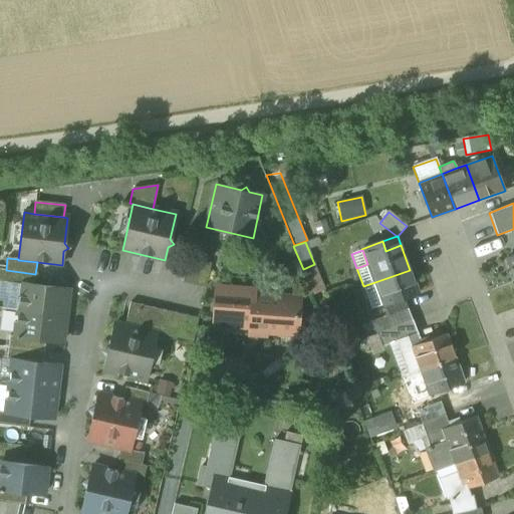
[(183,282),(205,288),(208,276),(211,264),(188,259),(183,282)]
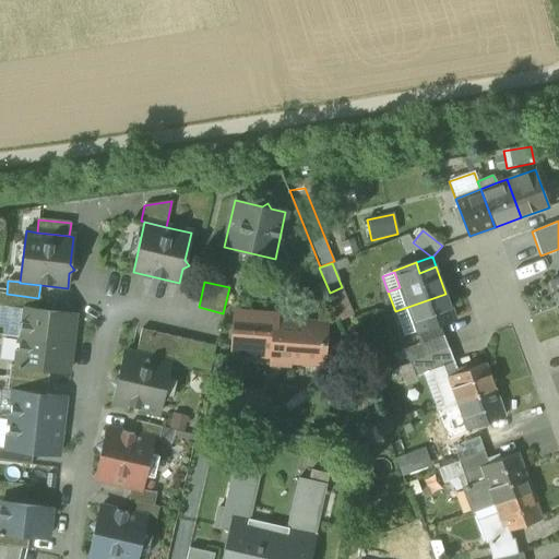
[(342,287),(330,293),(341,321),(353,316),(342,287)]
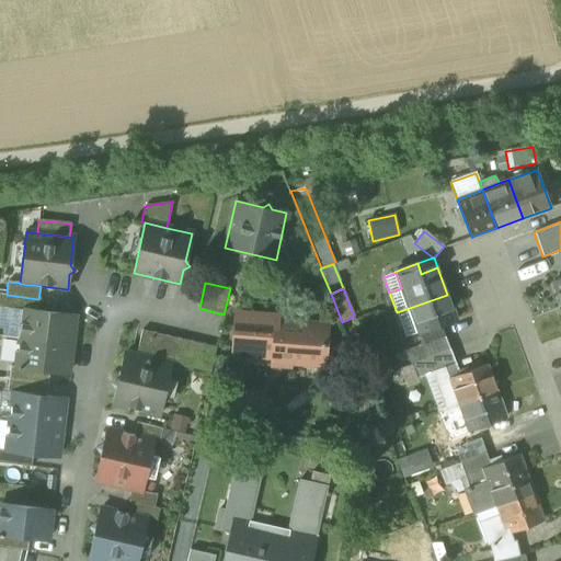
[(41,299),(38,299),(7,295),(0,294),(0,307),(38,312),(41,299)]
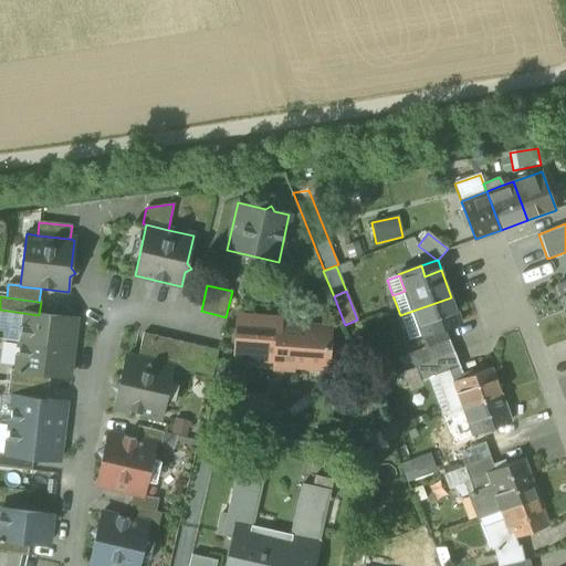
[(460,323),(451,297),(400,315),(409,341),(421,336),(421,337),(442,329),(444,328),(460,323)]
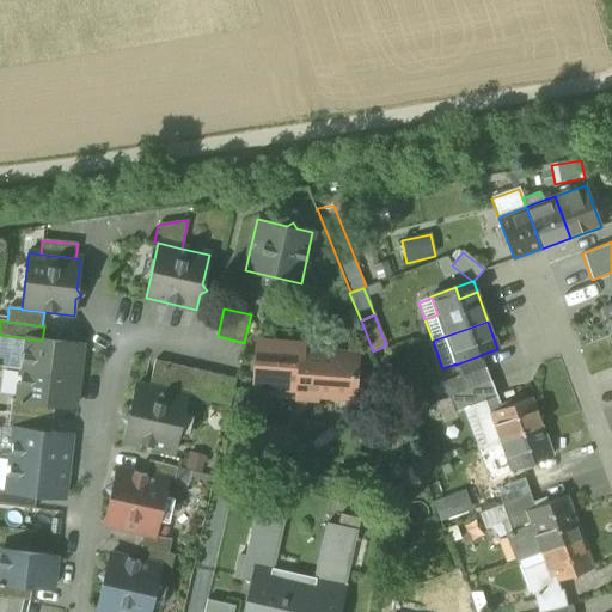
[(22,369),(77,377),(81,346),(42,341),(0,335),(0,359),(4,359),(2,368),(22,369)]
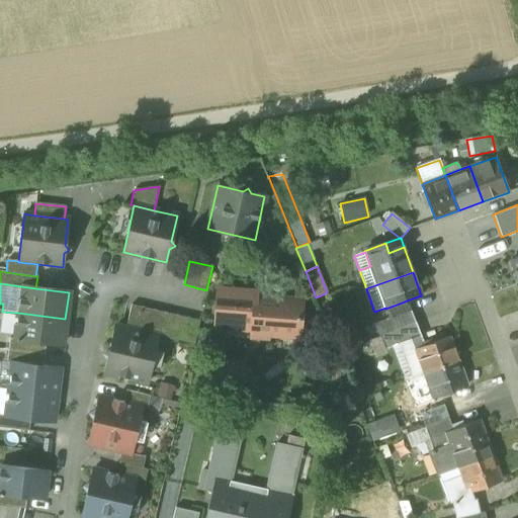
[(255,293),(219,290),(217,327),(252,330),(252,334),(298,337),(300,300),(255,297),(255,293)]
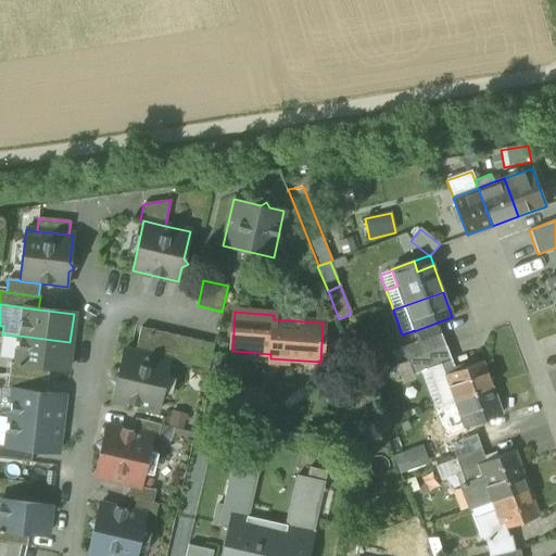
[(417,337),(437,330),(434,324),(414,331),(417,337)]
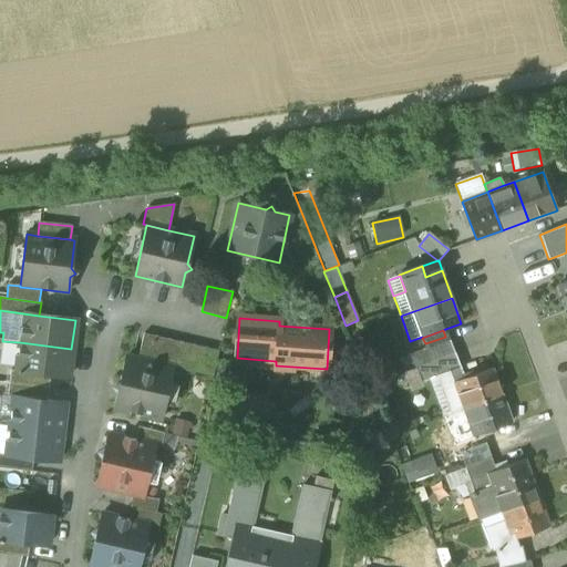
[(174,368),(213,377),(218,351),(144,333),(137,360),(174,368)]
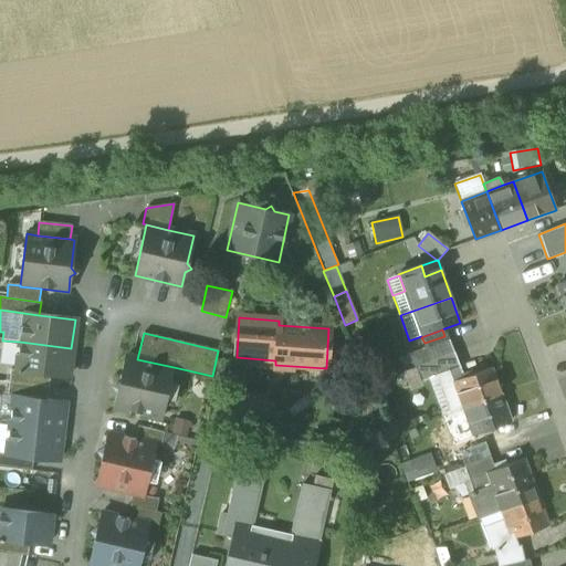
[(453,353),(449,338),(446,339),(444,336),(425,343),(426,347),(421,349),(427,363),(453,353)]
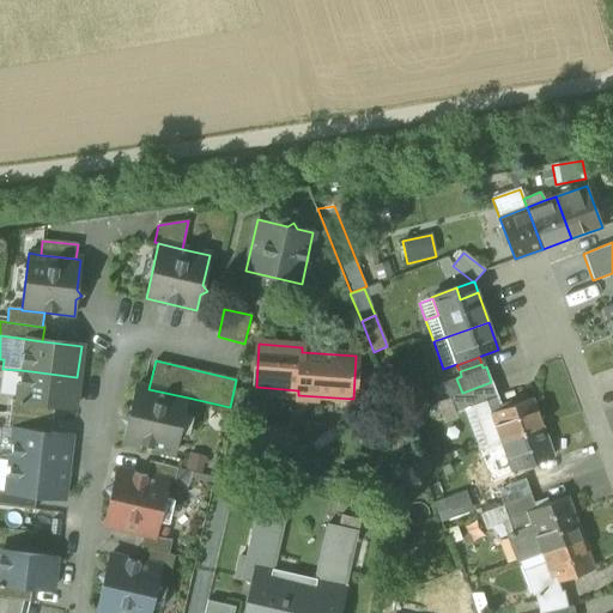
[(54,406),(73,408),(77,377),(22,370),(18,401),(54,406)]
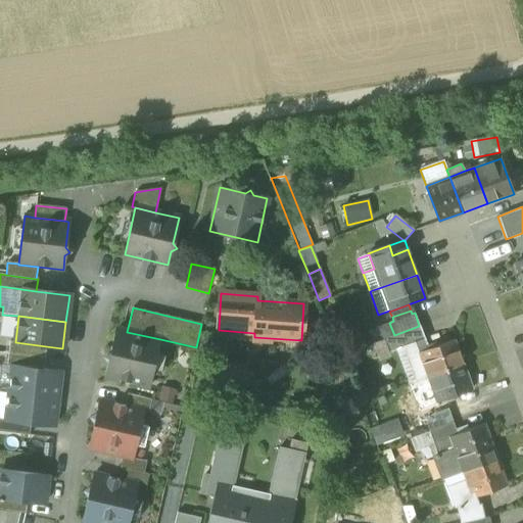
[(383,339),(394,335),(389,323),(379,327),(383,339)]
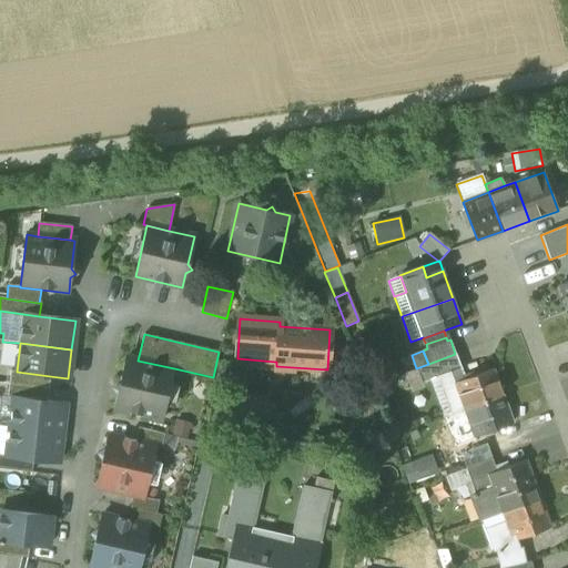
[(456,354),(455,354),(428,364),(416,368),(422,383),(434,378),(462,368),(456,354)]
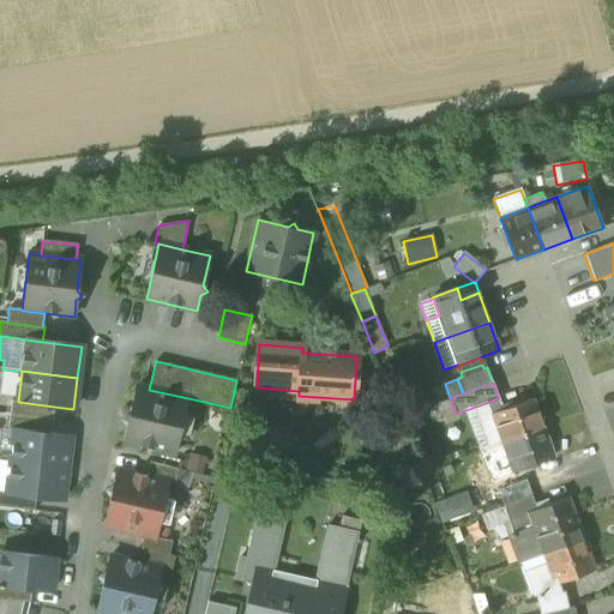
[(124,441),(175,453),(188,398),(149,390),(137,386),(130,416),(124,420),(127,426),(124,441)]
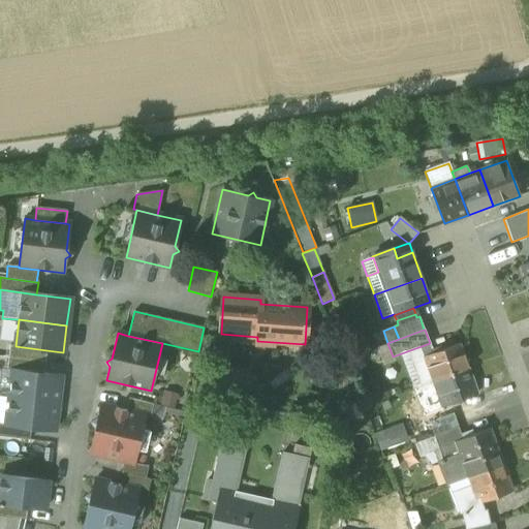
[(416,387),(431,381),(468,369),(460,344),(434,352),(430,343),(404,352),(416,387)]
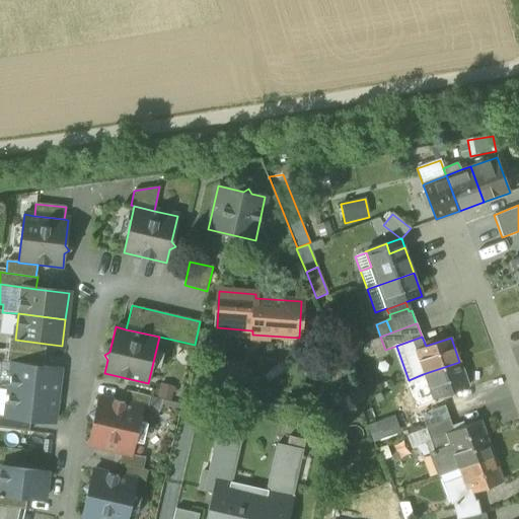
[(45,356),(46,344),(15,340),(9,340),(8,352),(45,356)]
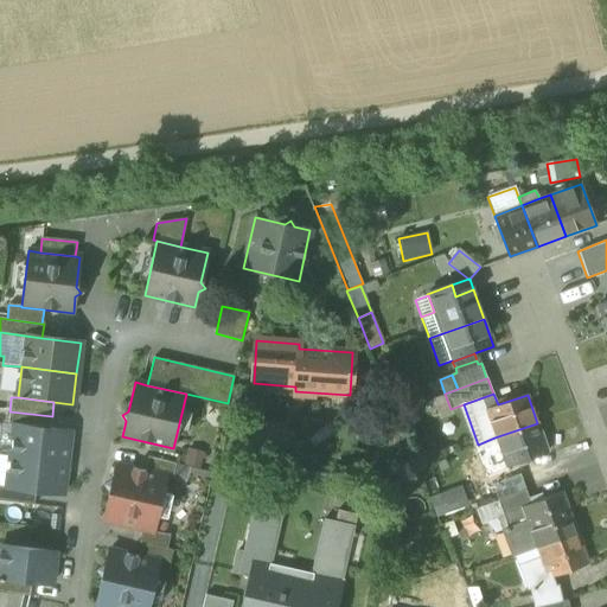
[(14,426),(50,430),(52,416),(10,411),(7,426),(14,426)]
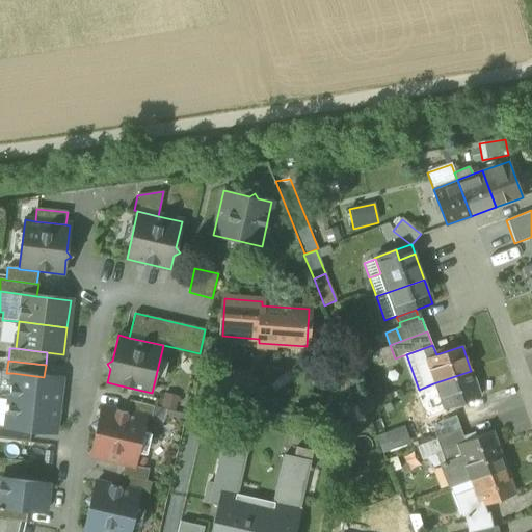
[(12,373),(6,373),(0,371),(0,399),(9,400),(12,373)]
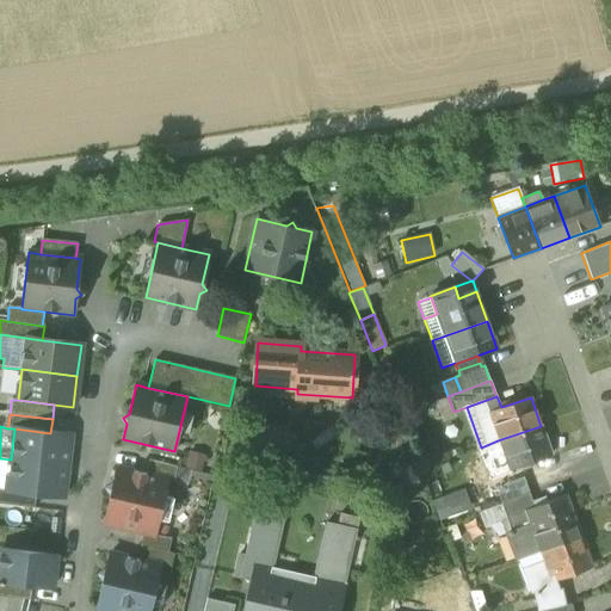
[(282,431),(257,426),(251,451),(277,456),(282,431)]
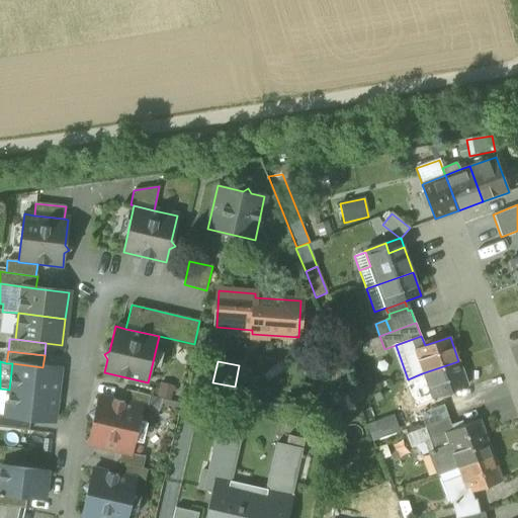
[(467,384),(458,361),(422,373),(428,390),(431,398),(467,384)]
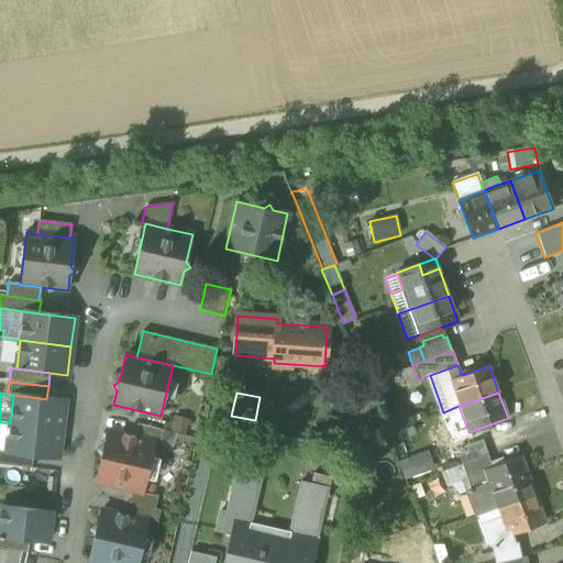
[(13,395),(10,423),(7,453),(33,455),(57,459),(62,430),(65,401),(46,399),(13,395)]
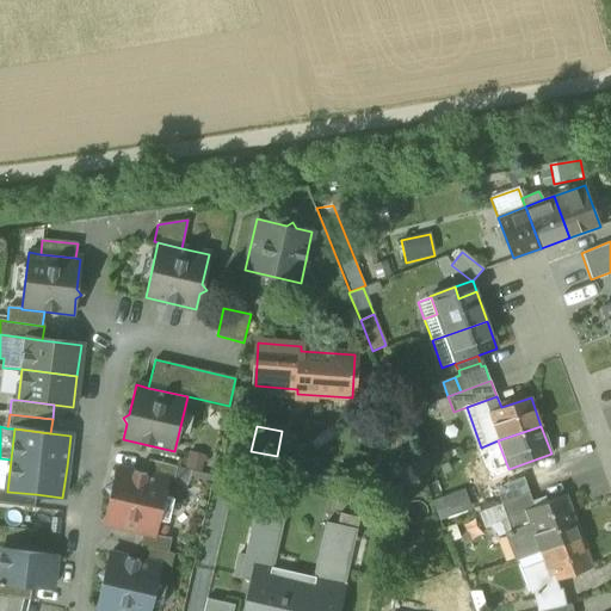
[(284,457),(289,432),(282,431),(277,456),(284,457)]
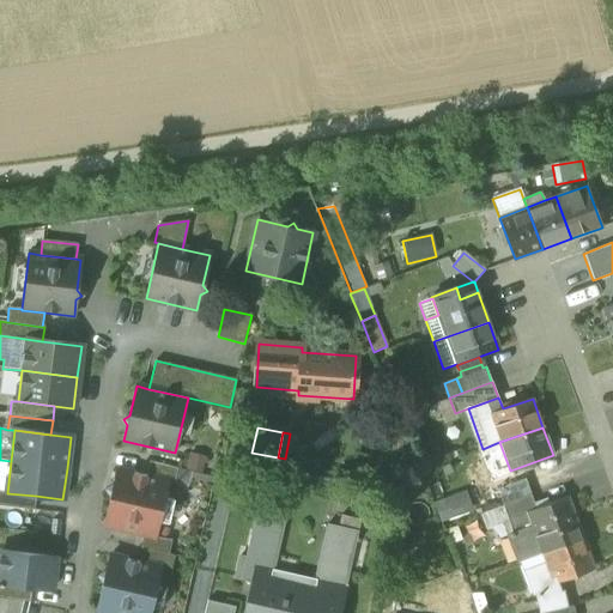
[(11,461),(0,460),(0,491),(7,493),(11,461)]
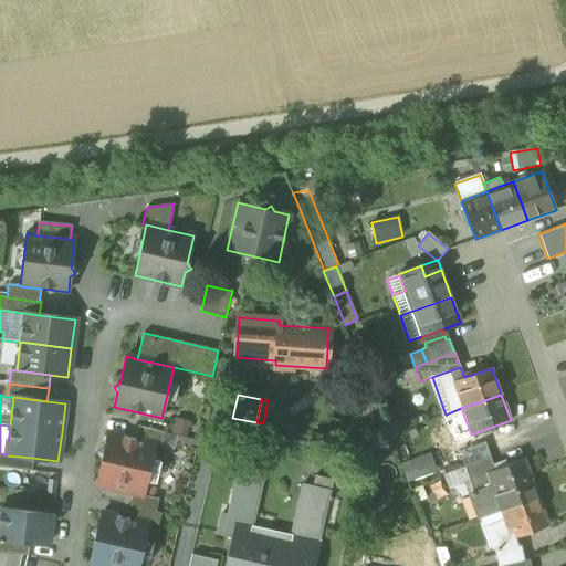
[(475,446),(471,435),(468,426),(450,432),(458,453),(459,452),(475,446)]
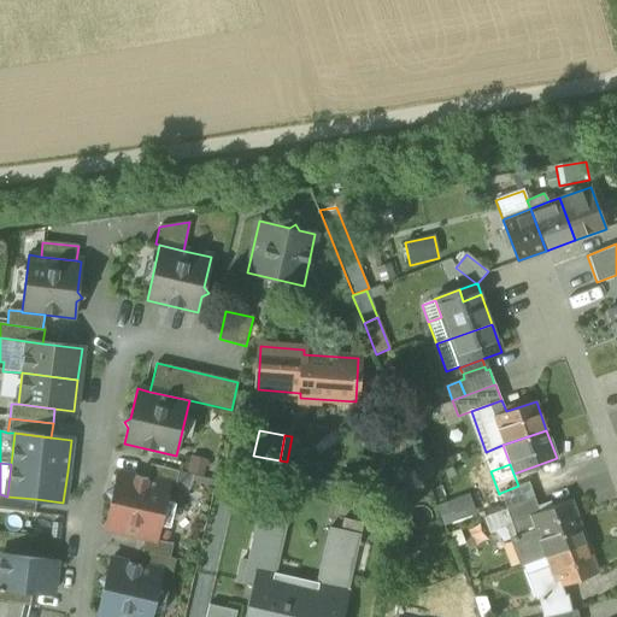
[(169,485),(175,487),(178,472),(151,465),(147,480),(169,485)]
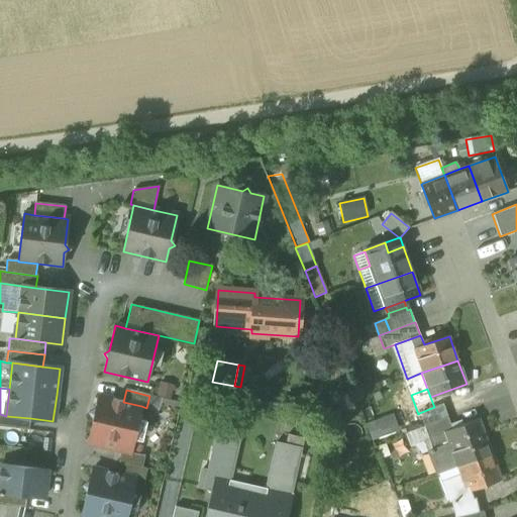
[(121,450),(131,453),(141,406),(123,402),(98,396),(95,410),(90,413),(93,418),(88,443),(121,450)]
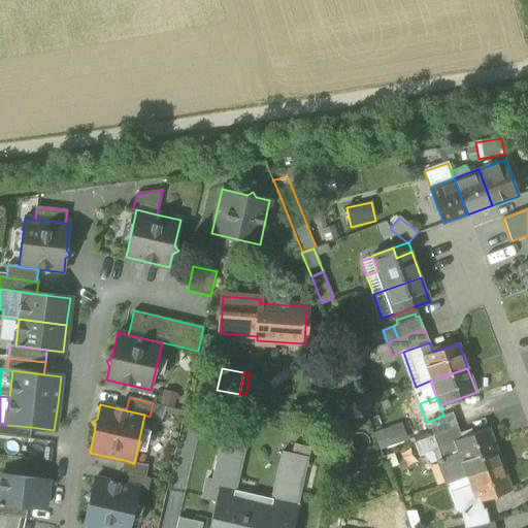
[(428,422),(433,435),(457,426),(452,413),(443,416),(428,422)]
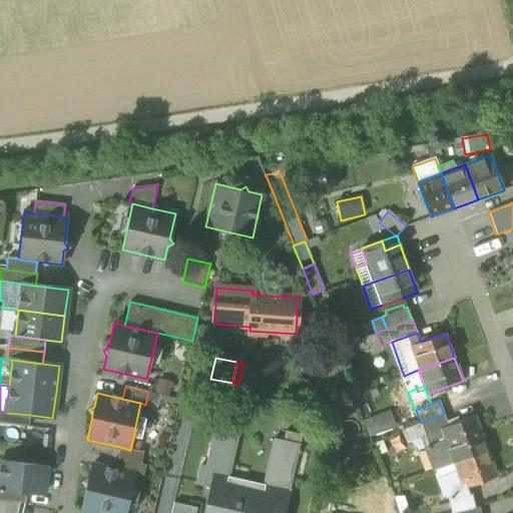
[(0,424),(28,428),(30,415),(6,413),(0,411),(0,424)]
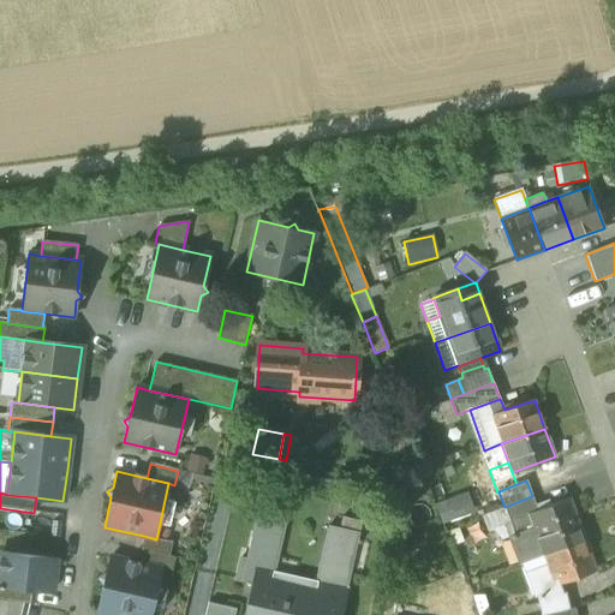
[(475,513),(467,493),(436,506),(445,525),(475,513)]
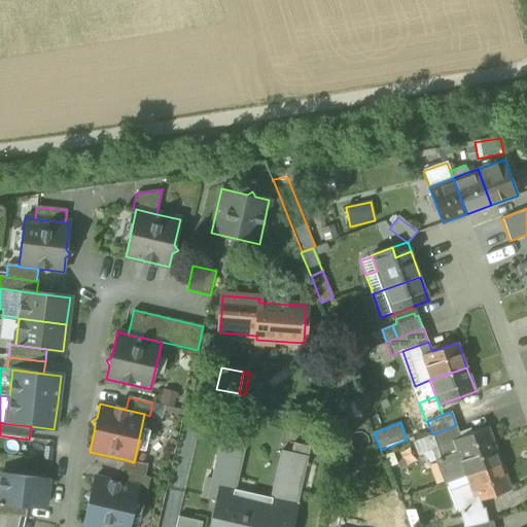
[(460,437),(456,425),(432,434),(413,443),(418,455),(422,454),(437,448),(441,458),(456,453),(454,447),(466,443),(464,436),(460,437)]
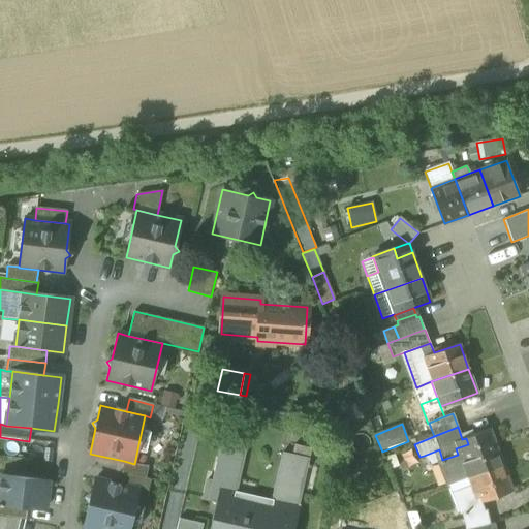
[(439,461),(448,486),(467,479),(503,466),(490,429),(466,438),(468,444),(456,448),(458,455),(442,460),(439,461)]
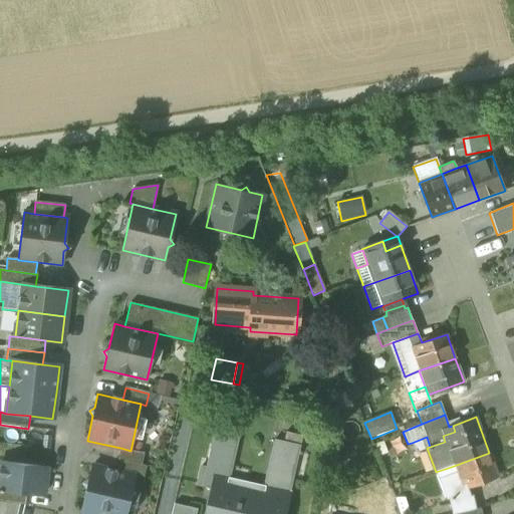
[(209,448),(234,453),(239,432),(214,427),(209,448)]
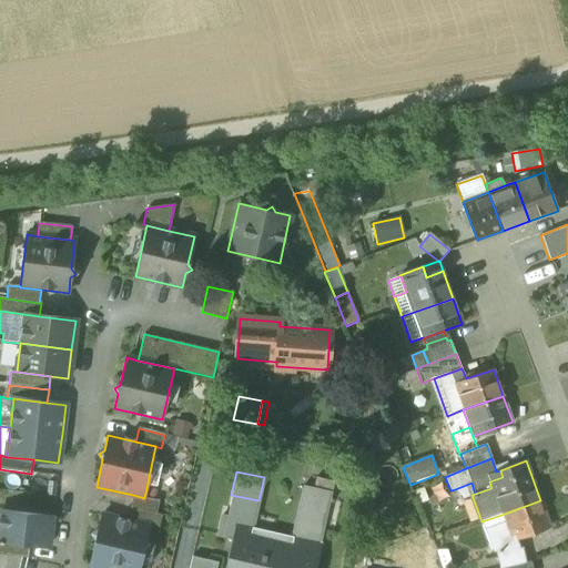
[(464,498),(472,495),(475,494),(472,483),(455,489),(464,498)]
